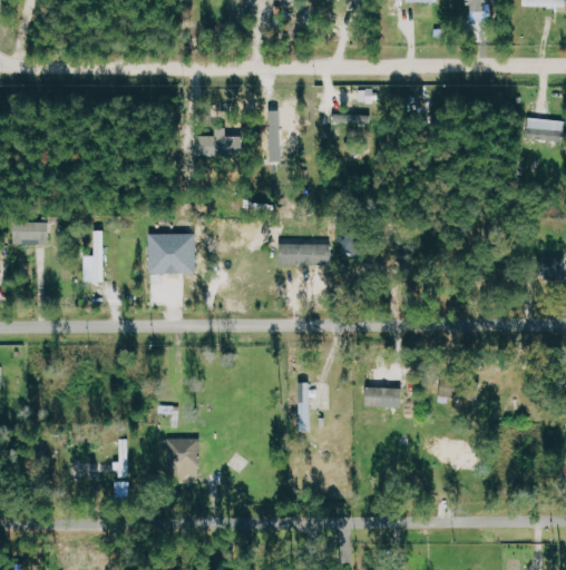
[(465,0),(466,11),(488,11),(487,0),(465,0)]
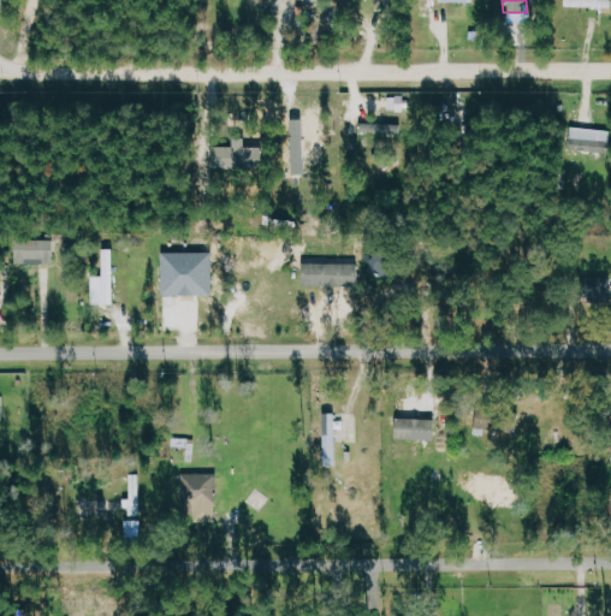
[(398,135),(398,124),(359,123),(359,134),(398,135)]
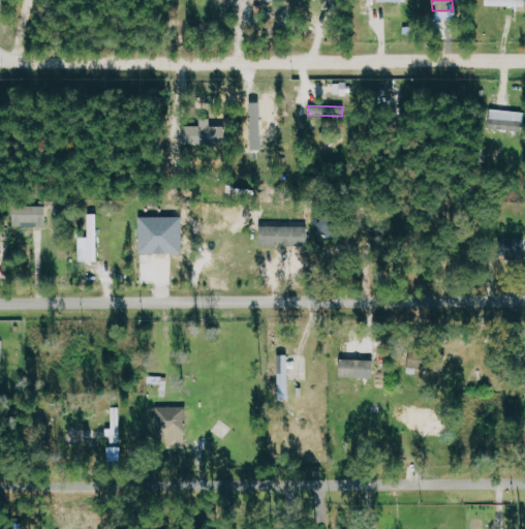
[(524,112),(488,110),(487,129),(523,131),(524,112)]
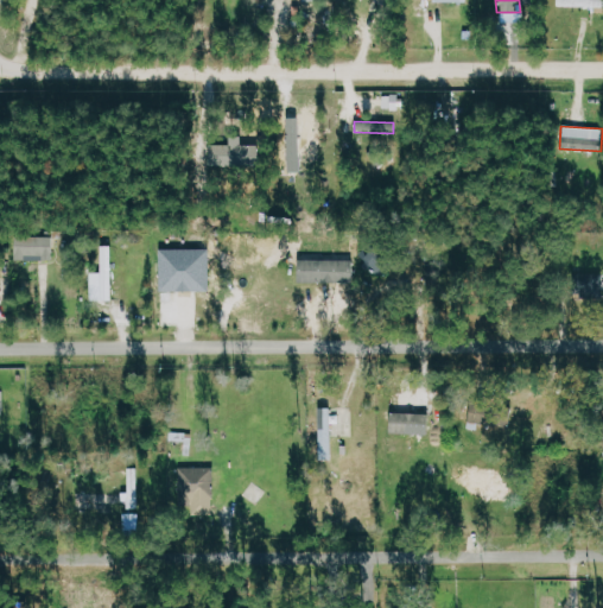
[(208,165),(252,166),(253,145),(208,144),(208,165)]
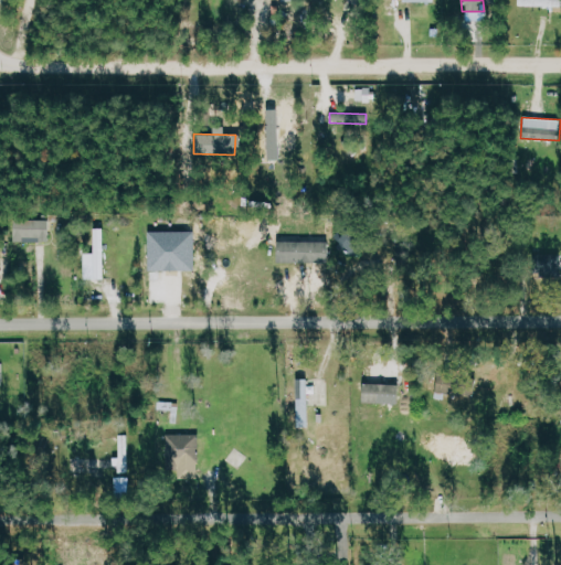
[(46,242),(48,220),(11,219),(10,242),(46,242)]
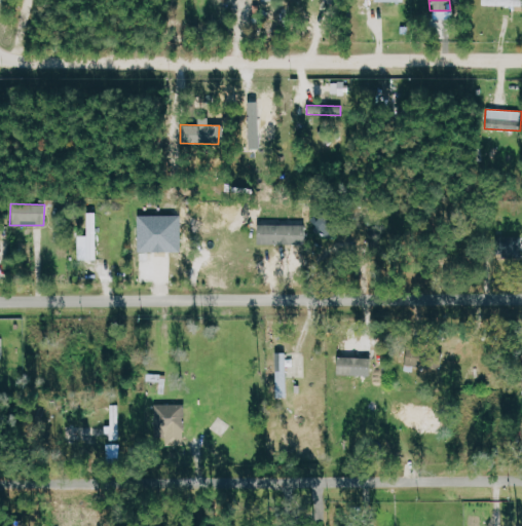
[(85,213),(85,260),(95,260),(95,213),(85,213)]
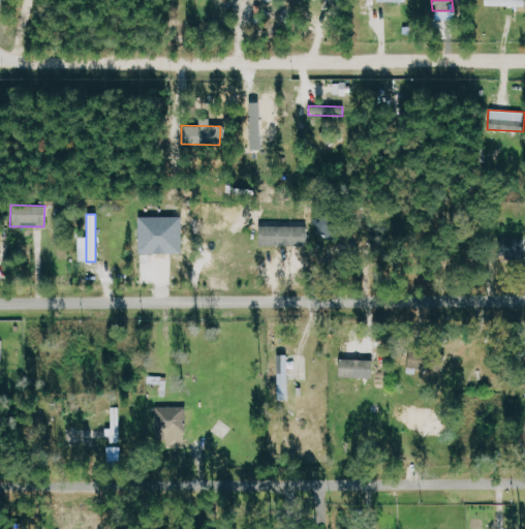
[(180,253),(180,216),(136,217),(137,253),(180,253)]
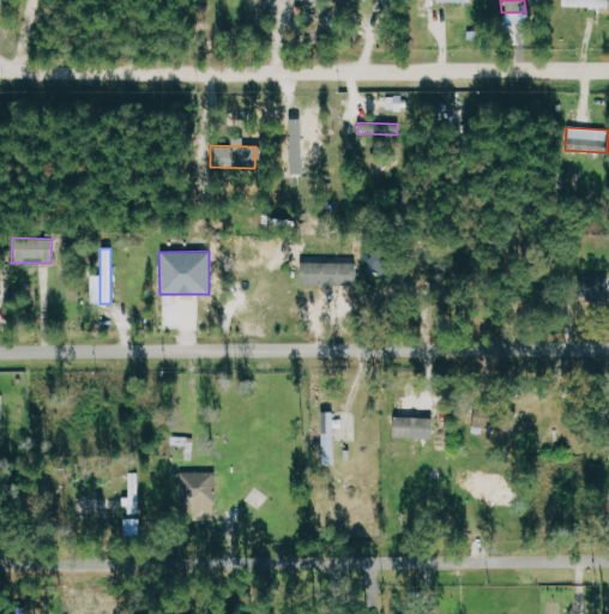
[(354,263),(299,264),(300,287),(354,286),(354,263)]
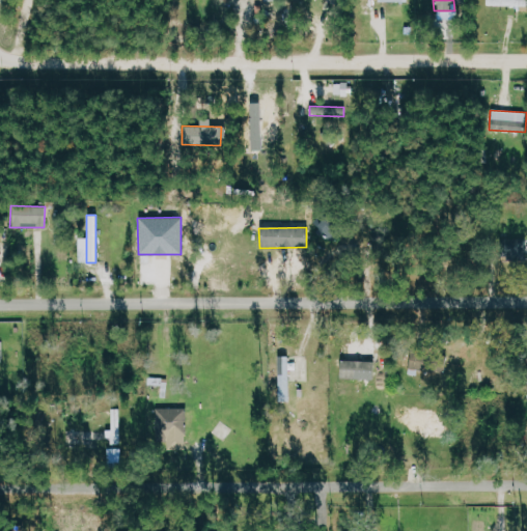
[(524,258),(523,239),(505,239),(505,259),(524,258)]
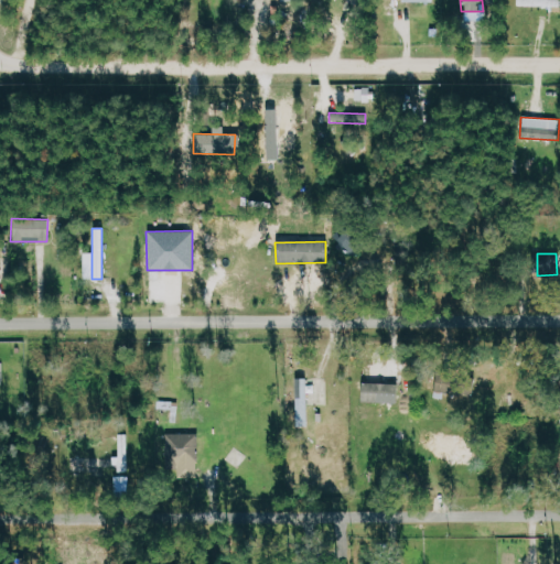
[(305,379),(294,379),(294,426),(307,426),(305,379)]
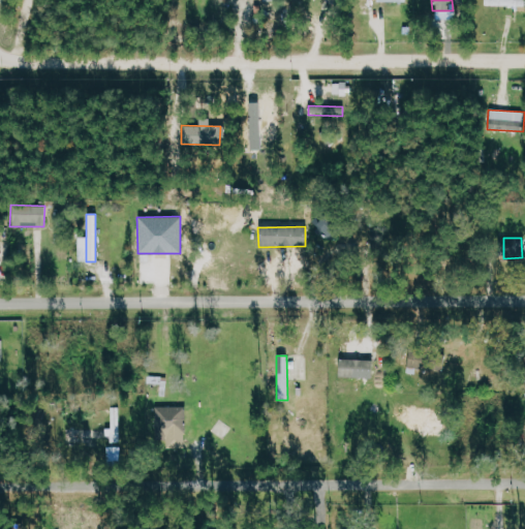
[(371,378),(372,361),(338,359),(338,377),(371,378)]
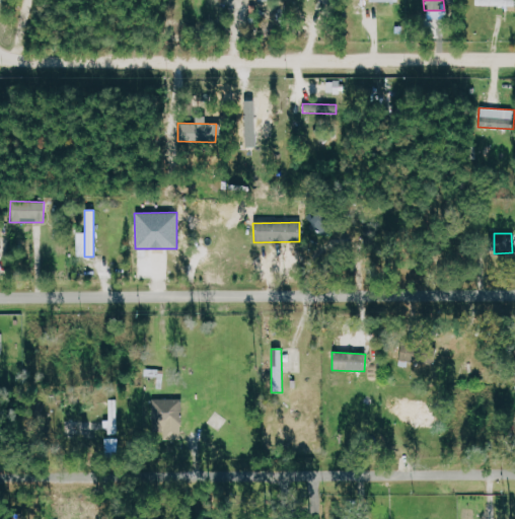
[(116,399),(106,399),(106,434),(115,434),(116,399)]
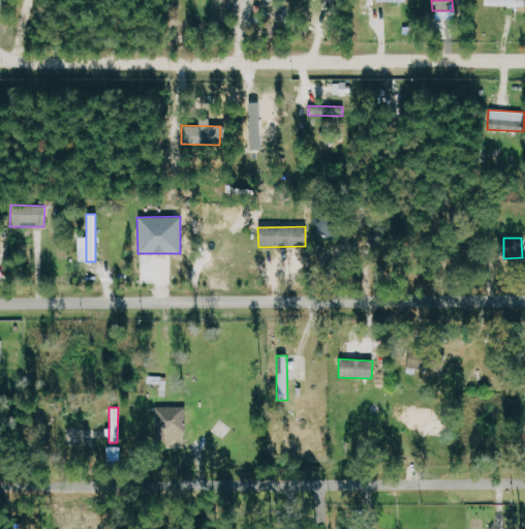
[(183,407),(153,407),(154,440),(168,440),(168,434),(184,433),(183,407)]
